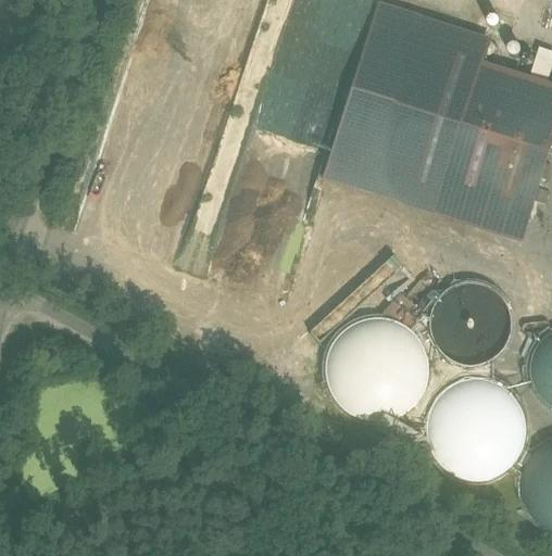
[(524,239),(551,141),(551,79),(480,59),(435,212),(524,239)]
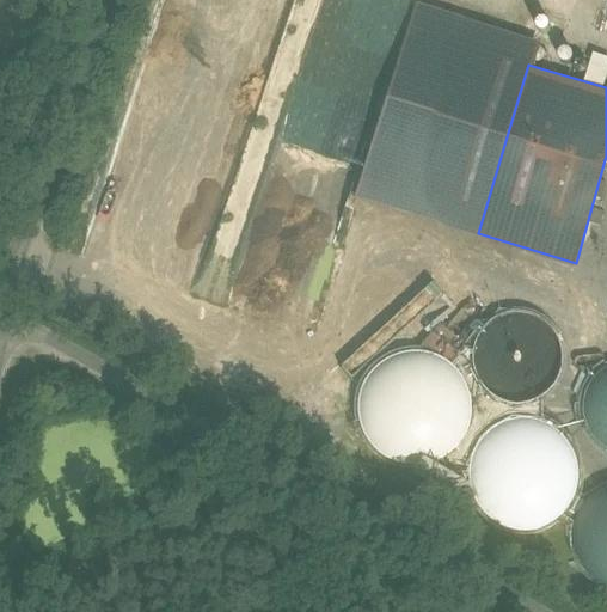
[(563,348),(557,332),(544,318),(529,311),(514,308),(495,314),(482,325),(472,342),(471,362),(476,377),(486,390),(503,399),(520,401),(539,396),(552,385),(560,368),(563,348)]
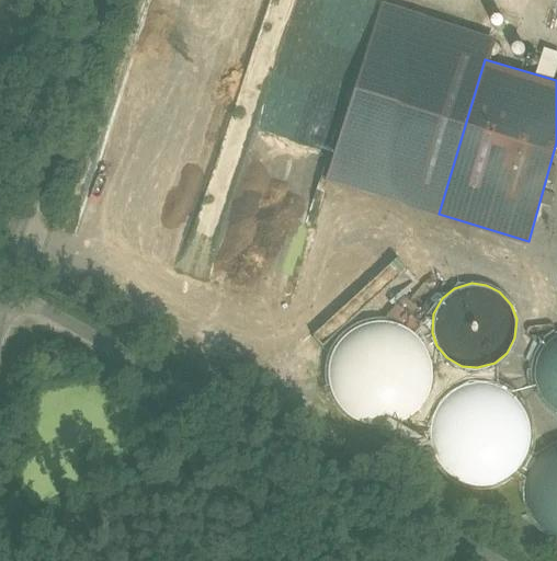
[(425,366),(420,350),(405,332),(390,325),(373,323),(352,329),(338,341),(328,359),(326,380),(331,397),(343,411),(362,421),(379,423),(399,416),(415,405),(423,387),(425,366)]
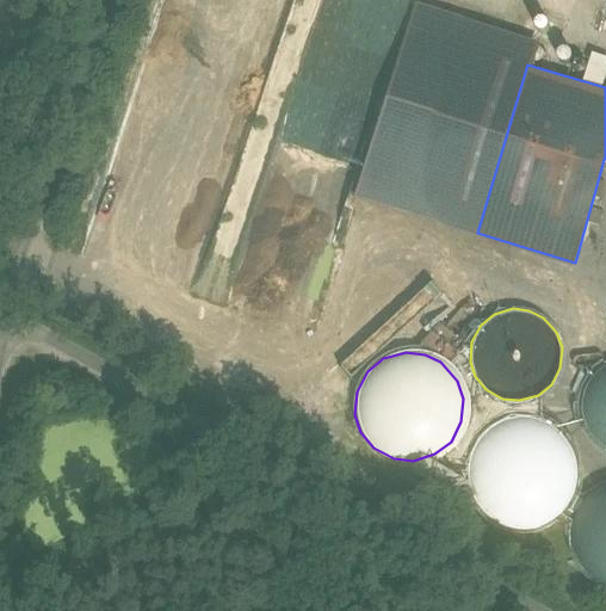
[(605,374),(599,380),(591,396),(588,417),(594,431),(605,444),(605,374)]
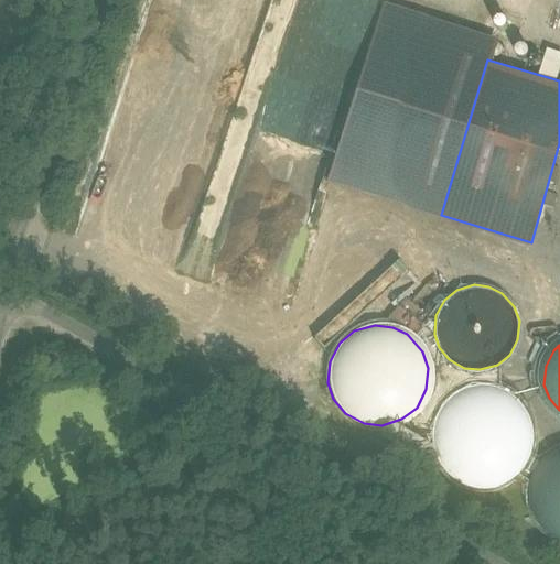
[(532,430),(527,413),(512,397),(496,389),(480,387),(458,392),(443,404),(433,423),(432,445),(438,462),(449,476),(467,486),(486,488),(506,481),(520,469),(530,452),(532,430)]
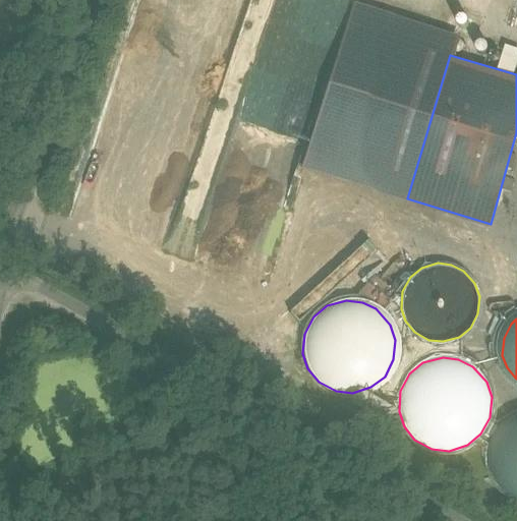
[(516,415),(513,417),(500,427),(491,445),(489,465),(494,479),(505,493),(516,499),(516,415)]
